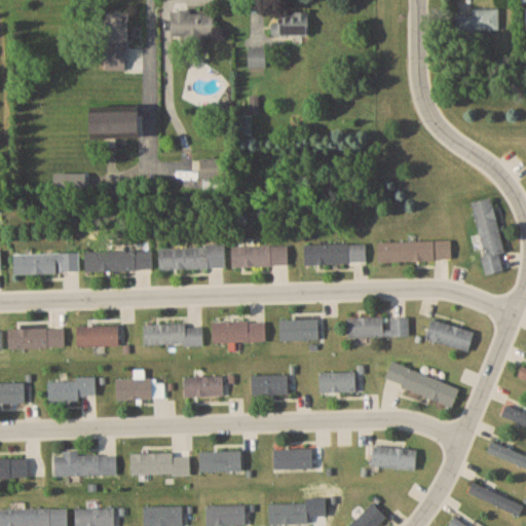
[(499,7),(474,7),(474,13),(458,13),(458,30),(499,30),(499,7)]
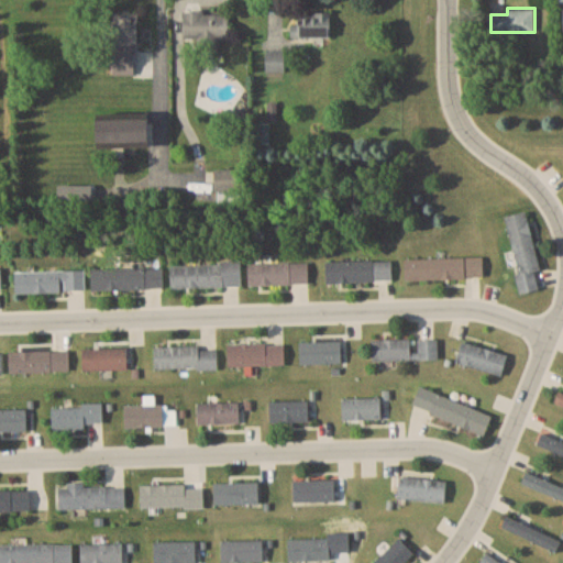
[(230,37),(230,11),(183,12),(184,39),(198,37),(198,50),(218,50),(218,37),(230,37)]
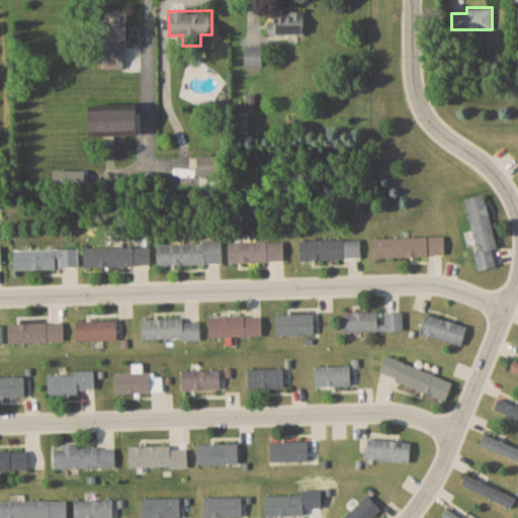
[(306,33),(306,10),(270,10),(270,33),(306,33)]
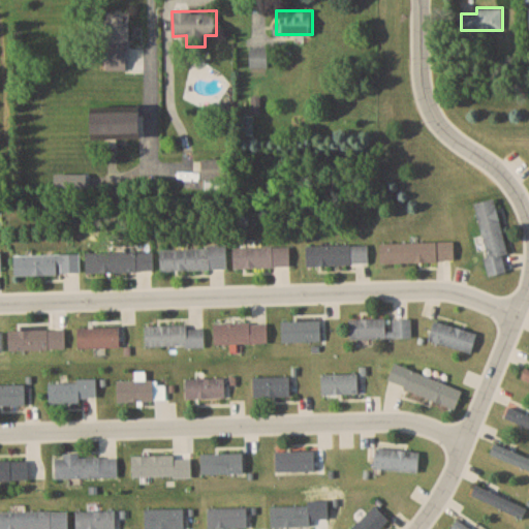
[(130,13),(109,13),(109,69),(130,69),(130,13)]
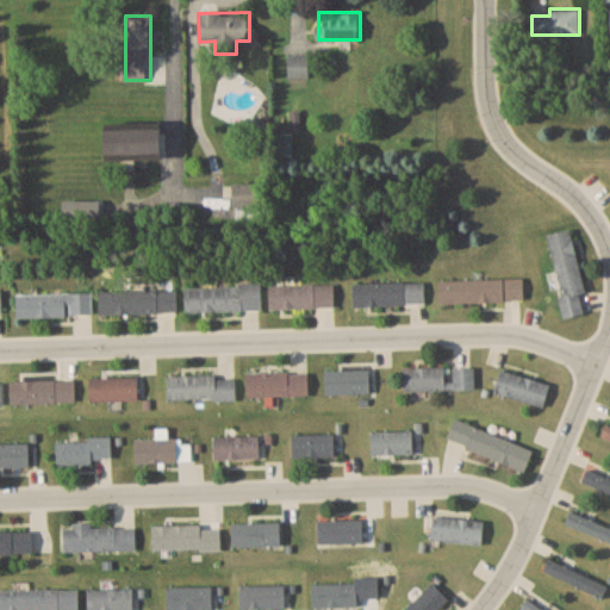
[(288,76),(309,76),(309,55),(288,55),(288,76)]
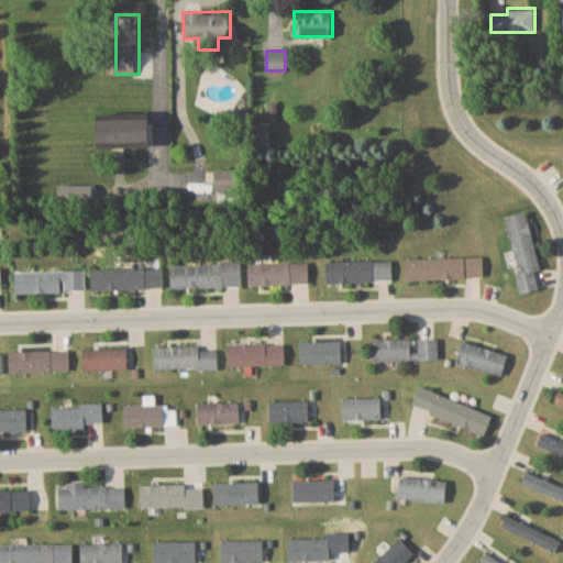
[(103,147),(155,147),(155,119),(103,119),(103,147)]
